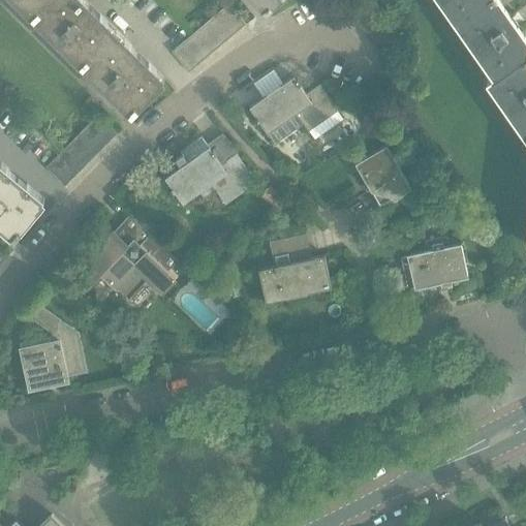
[(49,0),(6,0),(8,1),(8,0),(10,0),(30,20),(49,0)]
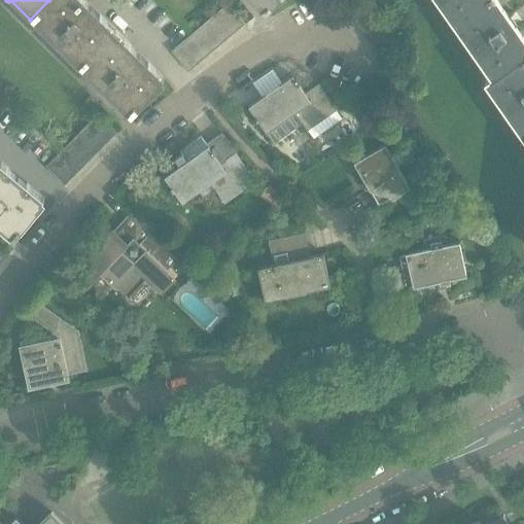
[(111,34),(76,0),(48,0),(30,20),(49,39),(48,40),(57,48),(58,47),(78,68),(111,34)]
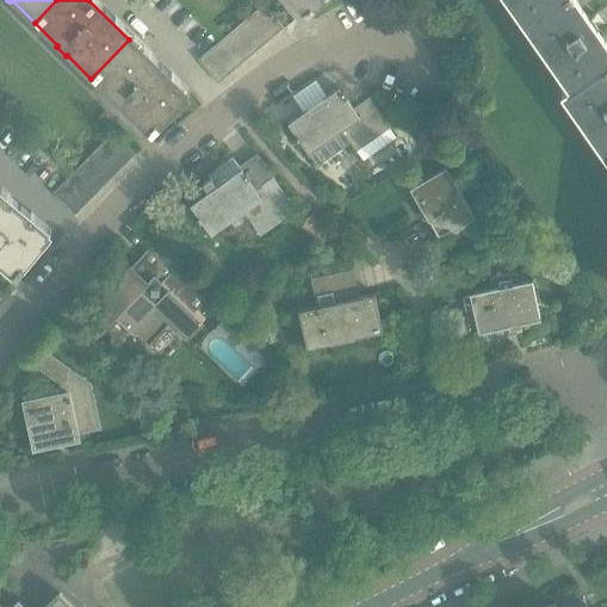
[(319,0),(290,0),(302,14),(319,0)]
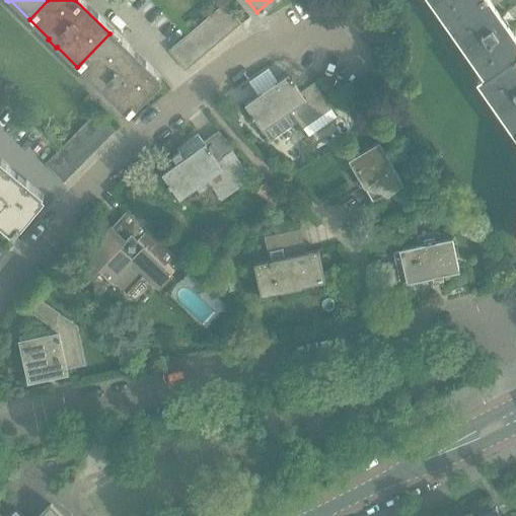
[(330,11),(343,0),(325,0),(322,3),(330,11)]
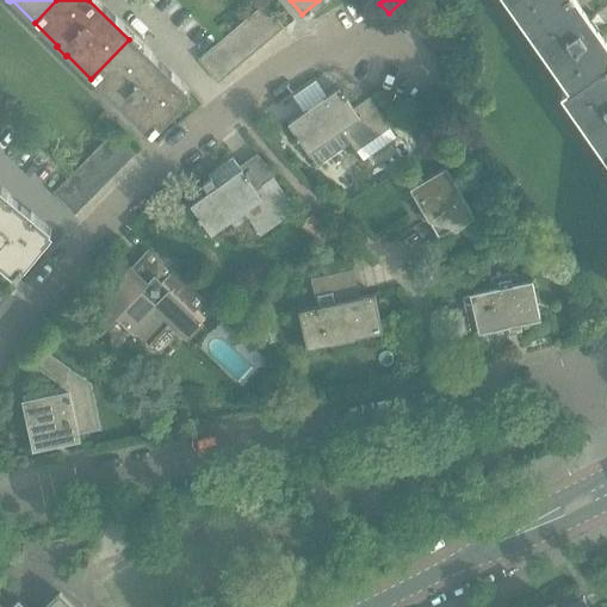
[(502,0),(524,29),(563,0),(502,0)]
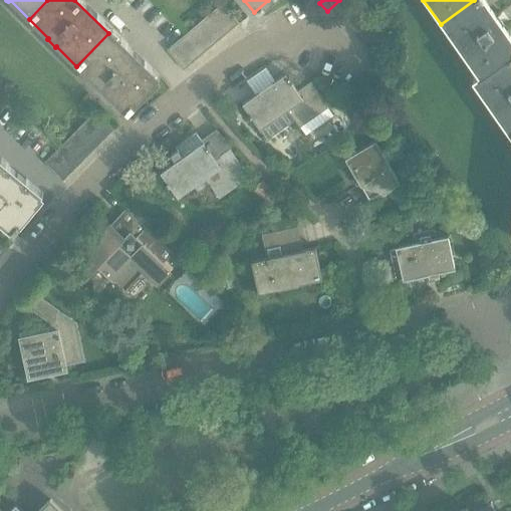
[(504,38),(501,35),(503,34),(499,29),(501,28),(495,19),(493,20),(490,15),(488,16),(486,13),(487,12),(478,0),(474,0),(441,24),(478,77),(509,56),(510,54),(510,45),(505,37),(504,38)]
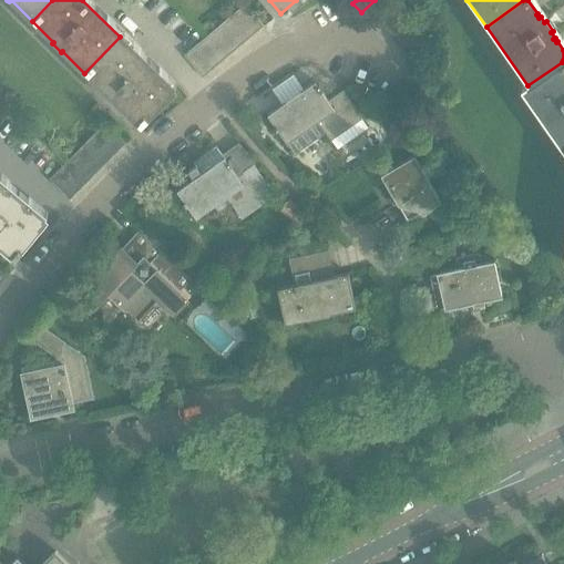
[(260,30),(242,8),(231,17),(249,39),(260,30)]
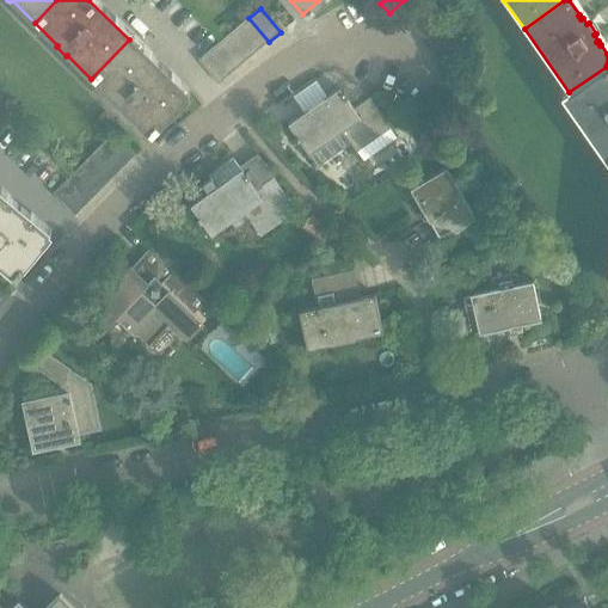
[(269,42),(249,18),(239,26),(258,50),(269,42)]
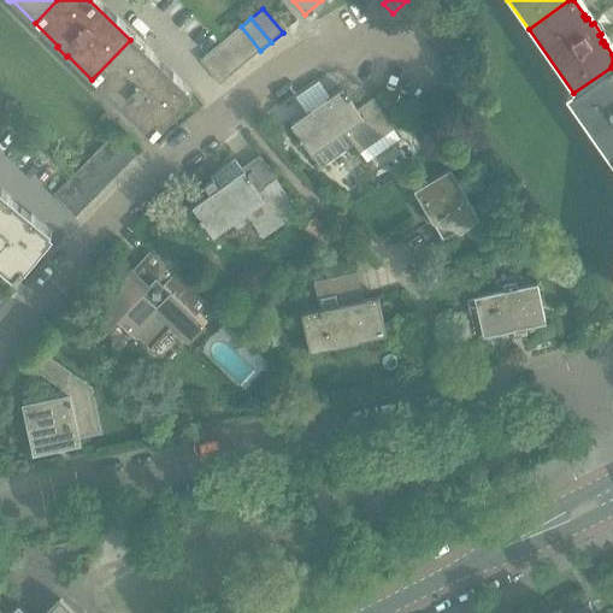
[(260,51),(241,27),(229,36),(249,60),(260,51)]
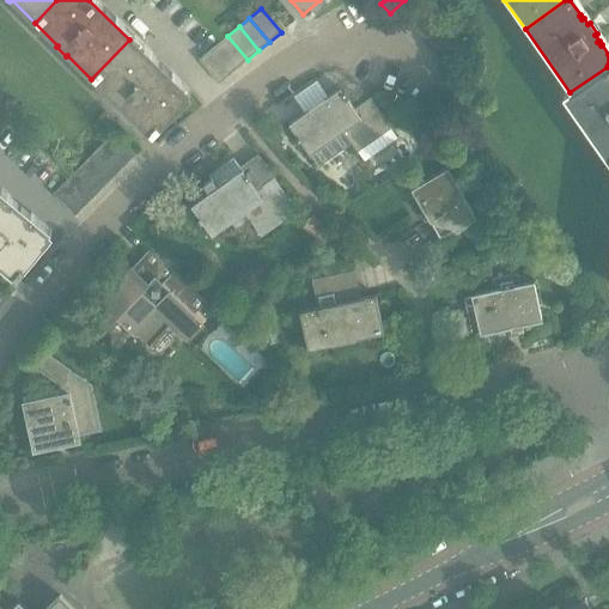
[(248,60),(227,36),(218,44),(237,68),(248,60)]
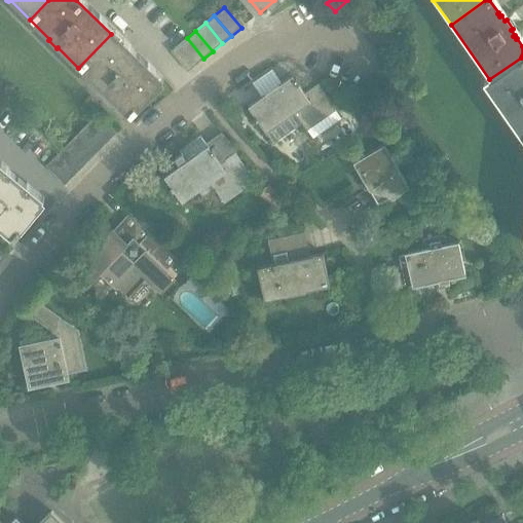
[(159,82),(111,34),(78,68),(98,86),(97,88),(105,97),(106,95),(126,115),(159,82)]
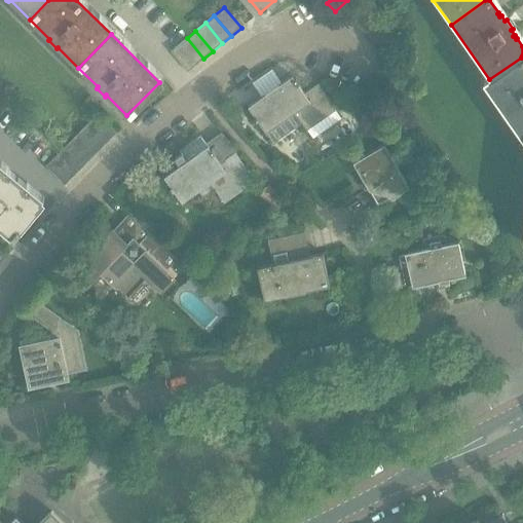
[(203,59),(187,38),(178,46),(194,67),(203,59)]
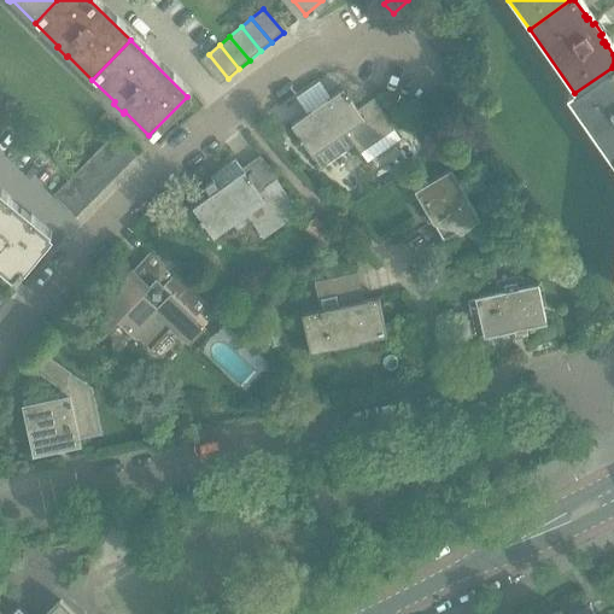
[(228,79),(209,54),(197,64),(216,88),(228,79)]
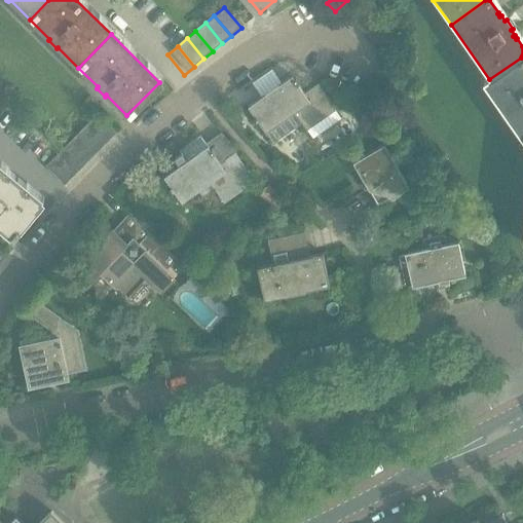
[(522,61),(521,58),(489,79),(483,84),(521,139),(522,137),(522,61)]
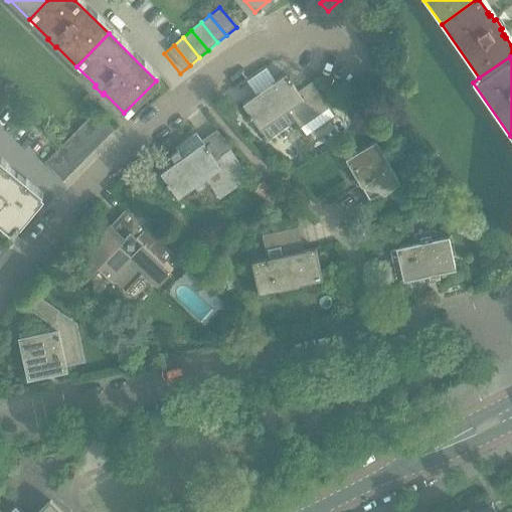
[(326,111),(308,84),(295,94),(289,86),(290,84),(286,79),(285,79),(283,76),(239,107),(246,117),(245,118),(248,122),(249,121),(258,132),(285,113),(297,131),(326,111)]
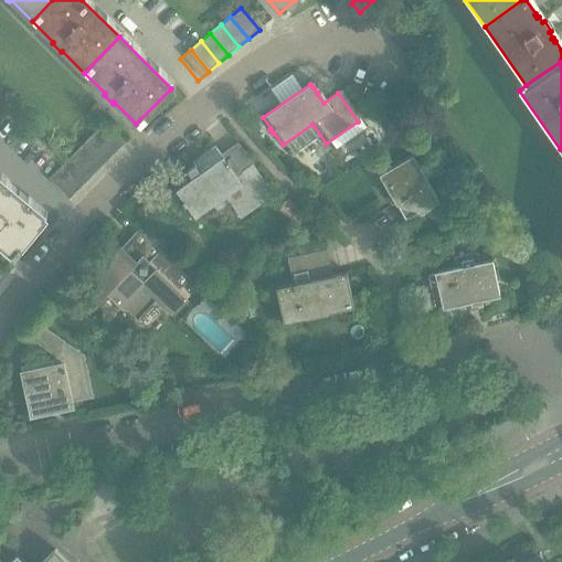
[(388,115),(381,133),(396,138),(396,137),(403,120),(388,115)]
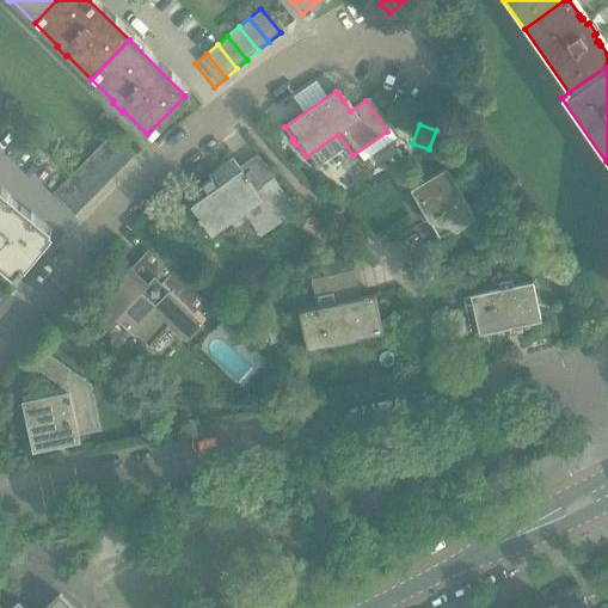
[(131,158),(110,136),(99,147),(121,169),(131,158)]
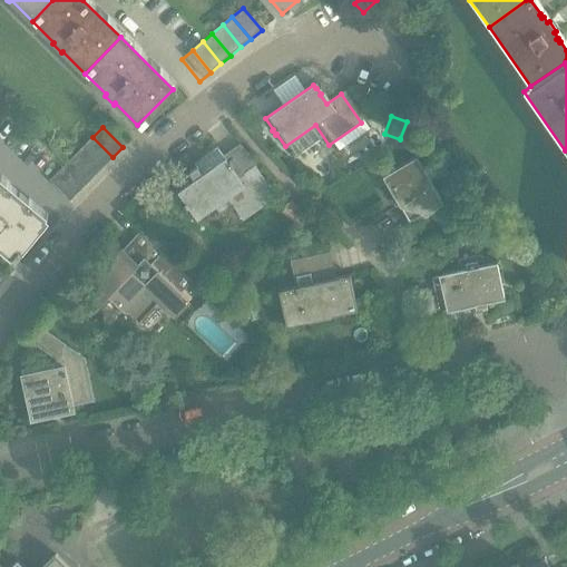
[(113,157),(93,137),(84,146),(104,166),(113,157)]
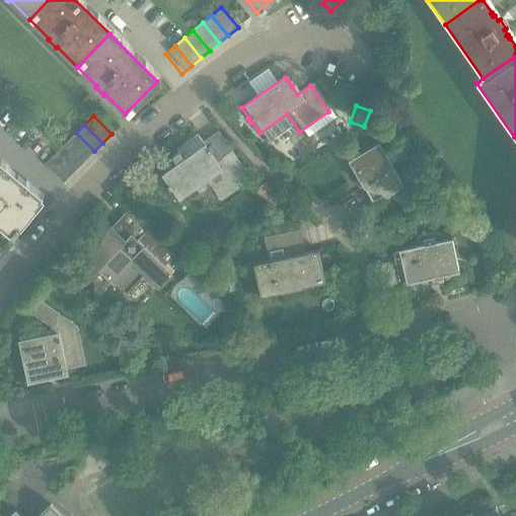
[(94,151),(76,133),(68,141),(86,160),(94,151)]
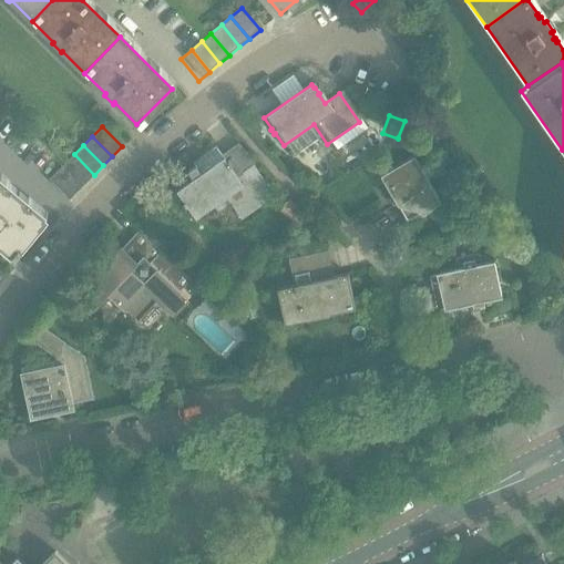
[(94,175),(74,154),(64,163),(85,184),(94,175)]
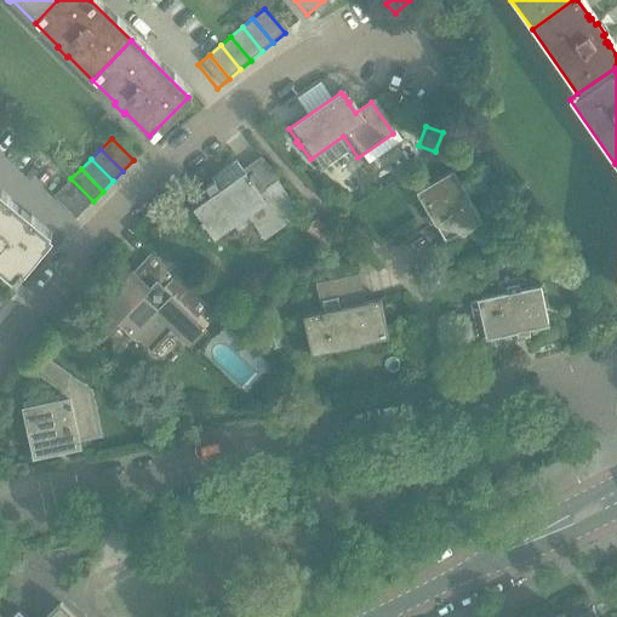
[(479,223),(450,173),(413,194),(443,245),(479,223)]
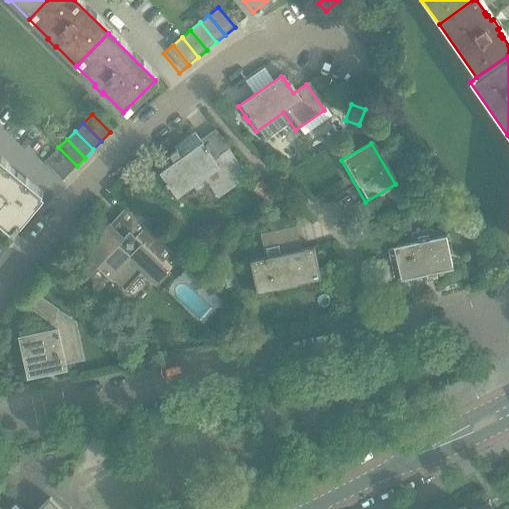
[(245,179),(226,151),(216,158),(215,158),(217,161),(213,164),(205,153),(206,152),(203,148),(202,149),(199,144),(178,159),(173,153),(167,158),(171,164),(156,174),(163,184),(162,185),(165,189),(166,188),(174,200),(201,180),(216,201),(245,179)]
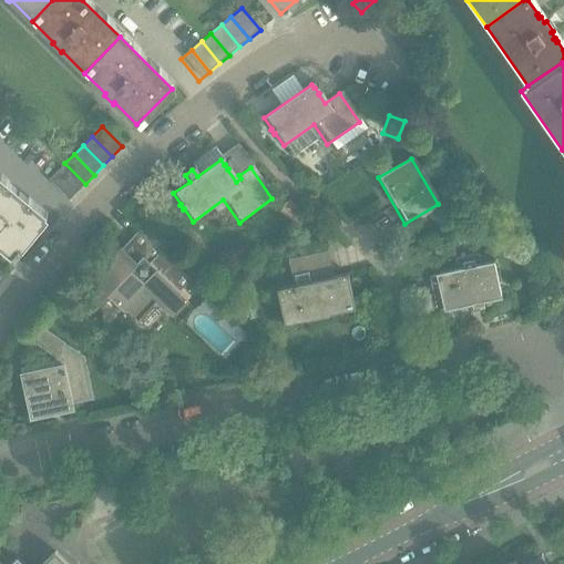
[(85,184),(64,163),(55,173),(77,193),(85,184)]
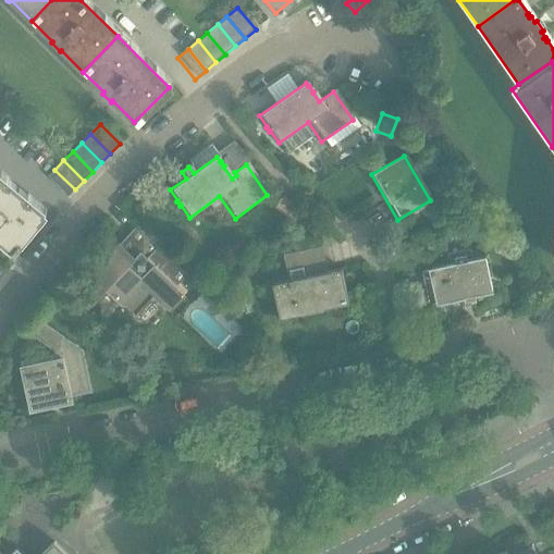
[(75,189),(54,170),(45,180),(64,199),(75,189)]
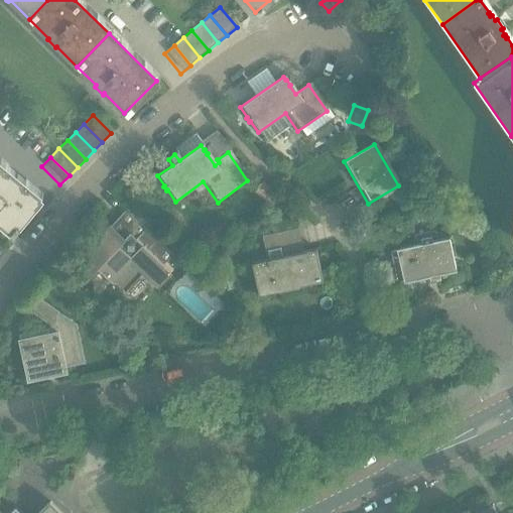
[(39,198),(0,164),(0,225),(10,233),(39,198)]
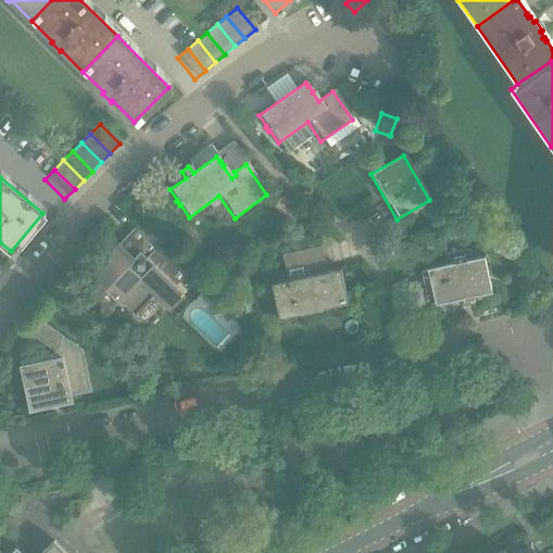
[(298,213),(281,198),(272,210),(289,225),(298,213)]
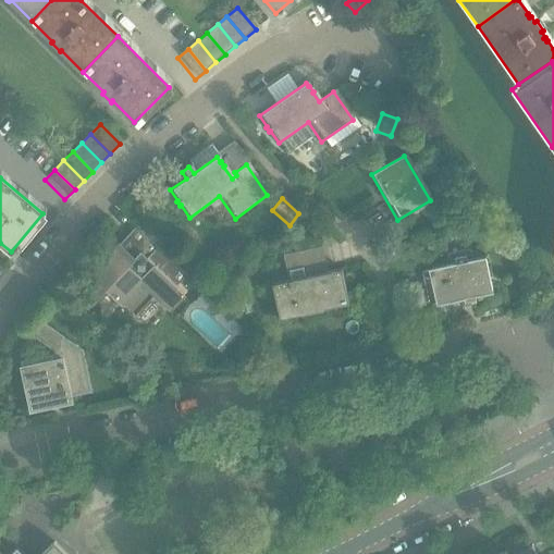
[(346,306),(339,271),(339,270),(319,275),(318,267),(323,266),(319,249),(312,250),(309,237),(288,242),(291,256),(281,258),(286,283),(269,286),(275,315),(319,306),(321,311),(346,306)]
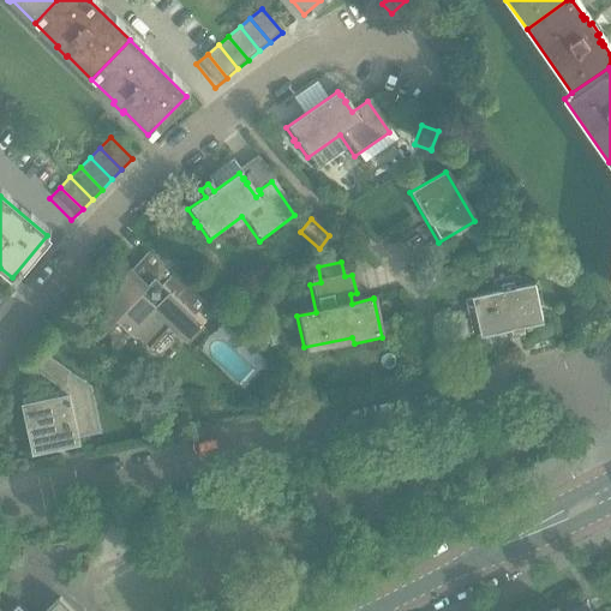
[(191,318),(184,311),(195,300),(169,276),(160,287),(148,277),(141,285),(129,273),(77,328),(93,343),(114,322),(145,351),(168,328),(175,335),(191,318)]
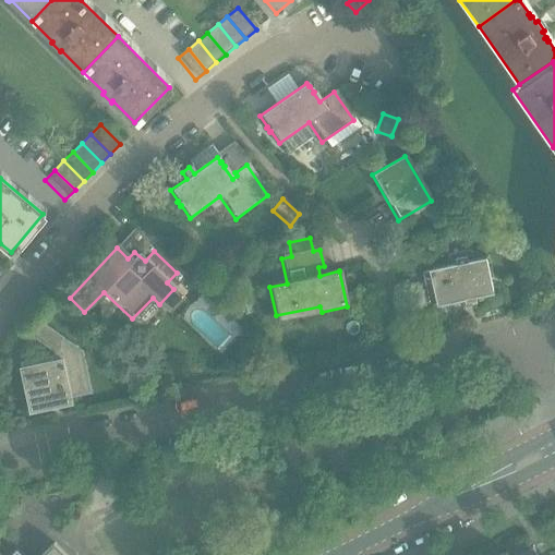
[(491,296),(483,258),(470,262),(468,252),(446,256),(448,266),(425,272),(426,273),(434,306),(433,306),(434,308),(461,302),(462,306),(473,304),(472,299),(491,296)]
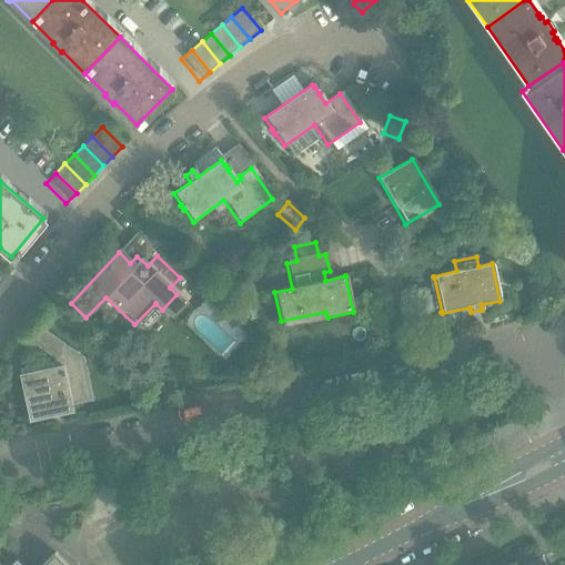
[(90,402),(81,361),(56,342),(43,332),(43,333),(40,331),(31,343),(51,359),(53,369),(19,376),(28,420),(70,412),(69,406),(90,402)]
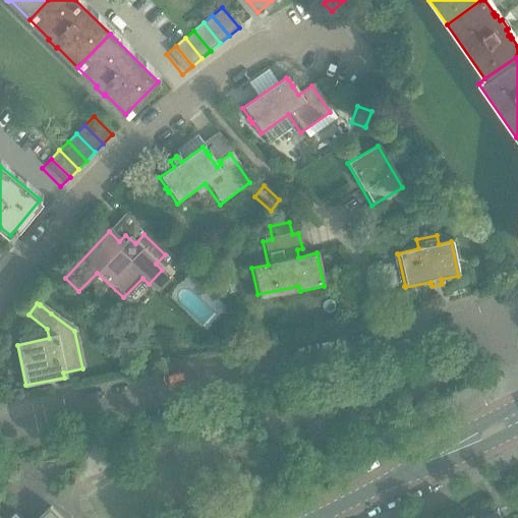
[(57,517),(47,508),(37,517),(14,517),(12,515),(9,517),(57,517)]
